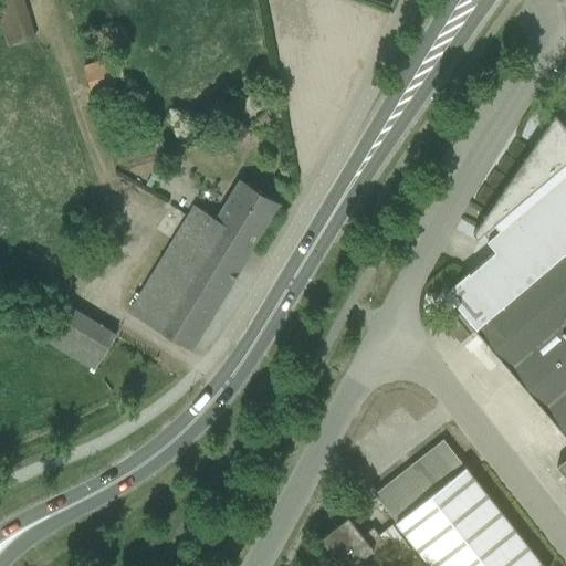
[(34,37),(23,0),(0,0),(0,22),(7,45),(34,37)]
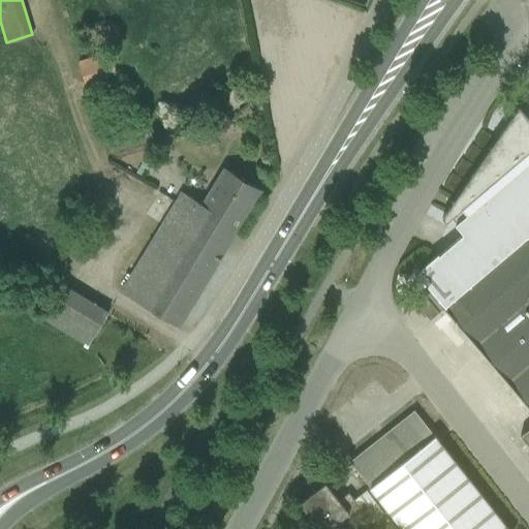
[(85,84),(117,75),(110,52),(78,61),(85,84)]
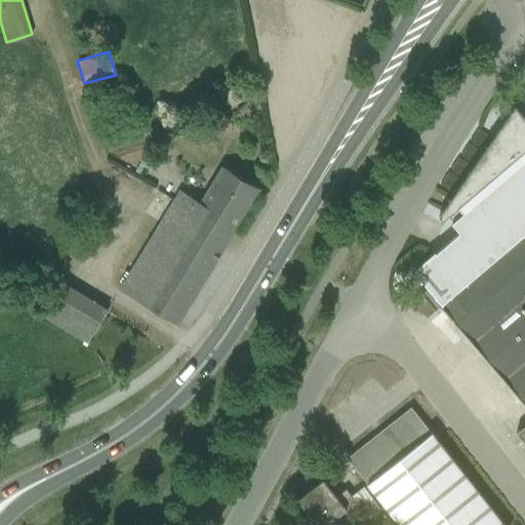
[(524,109),(520,113),(515,106),(451,199),(444,209),(439,216),(443,220),(447,215),(452,223),(451,224),(459,233),(442,248),(413,273),(428,290),(414,301),(412,304),(426,319),(441,308),(524,405),(524,425),(517,433),(524,442),(524,109)]
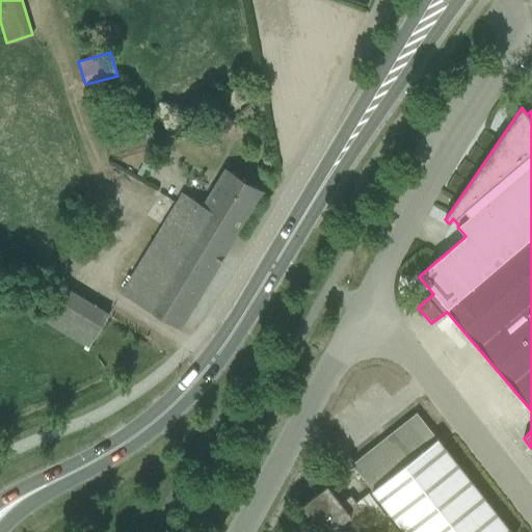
[(180,328),(262,191),(227,170),(205,207),(182,193),(122,293),(180,328)]
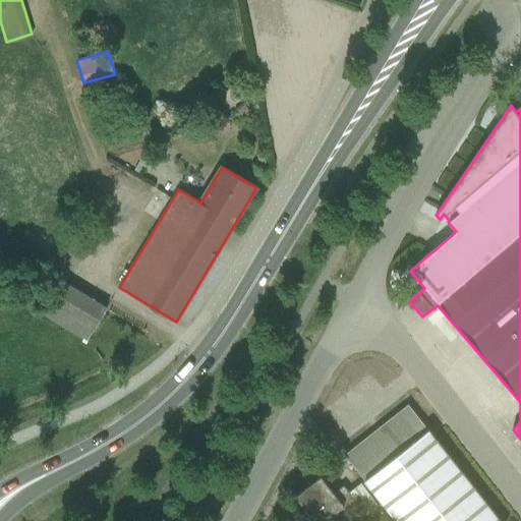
[(88,336),(103,301),(61,283),(46,319),(88,336)]
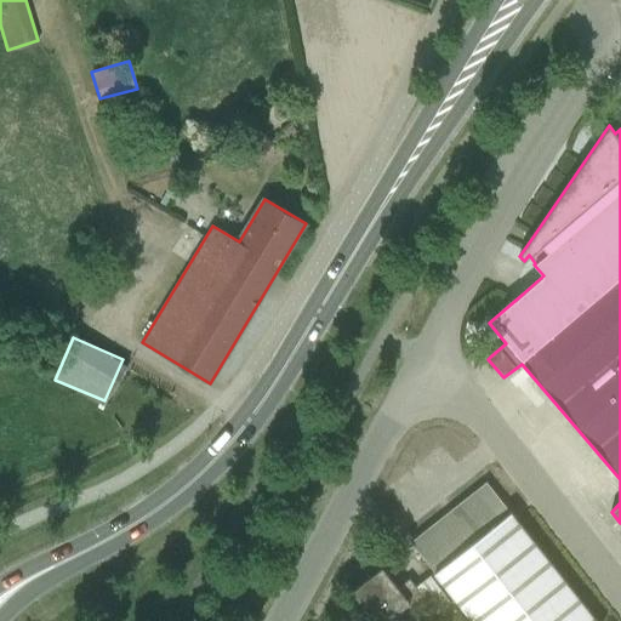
[(596,620),(582,603),(486,482),(410,542),(473,620),(596,620)]
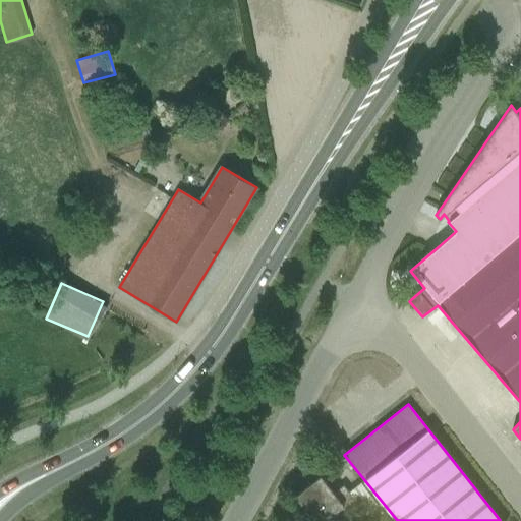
[(333,491),(322,477),(297,496),(316,520),(319,520),(339,506),(350,520),(377,502),(361,483),(348,494),(342,484),(333,491)]
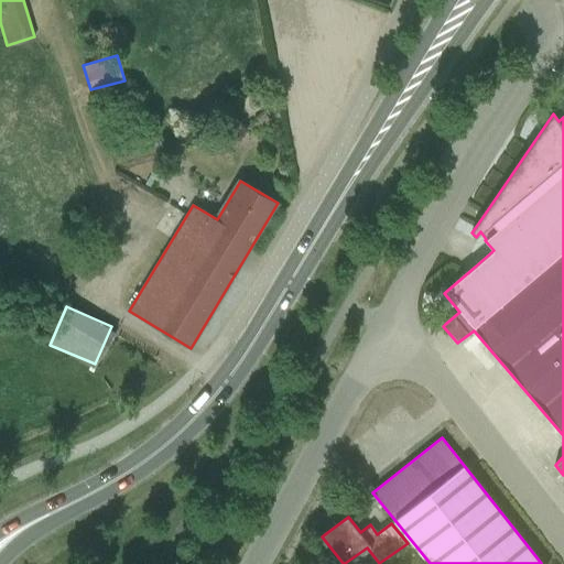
All buildings are outlined.
